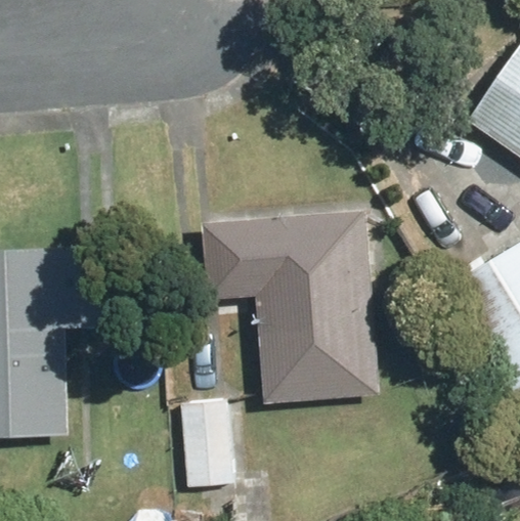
[(519,49),(465,124),(519,165),(519,49)]
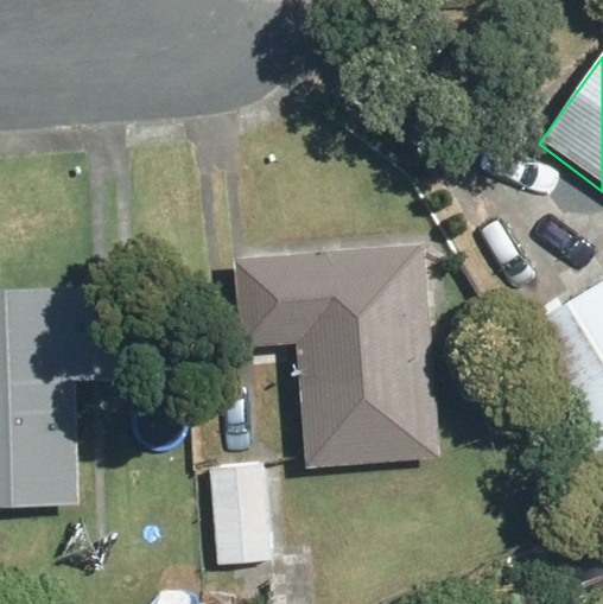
[(239,345),(297,342),(304,465),(436,458),(424,245),(233,255),(239,345)]
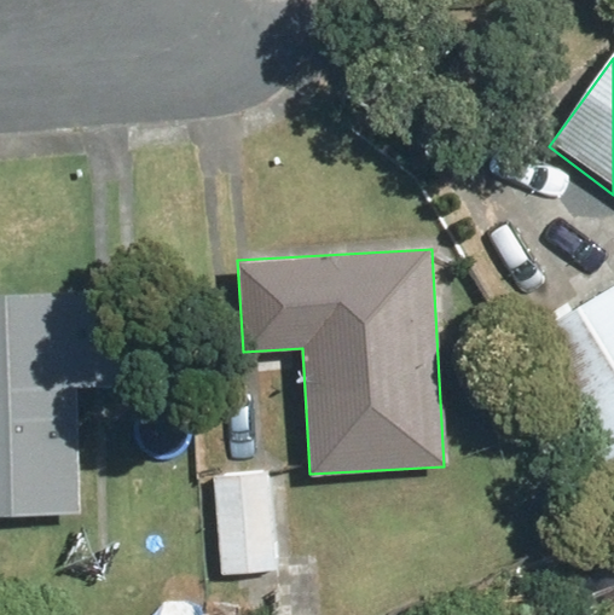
[(613,464),(613,280),(529,335),(613,465),(613,464)]
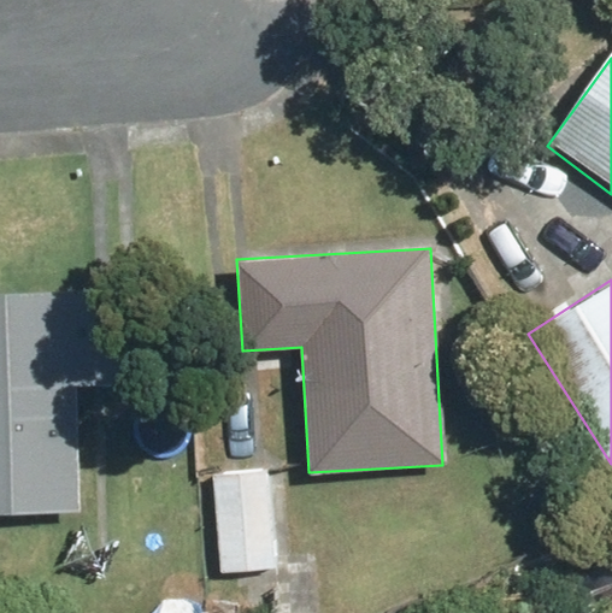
[(0,514),(80,514),(80,295),(0,294),(0,514)]
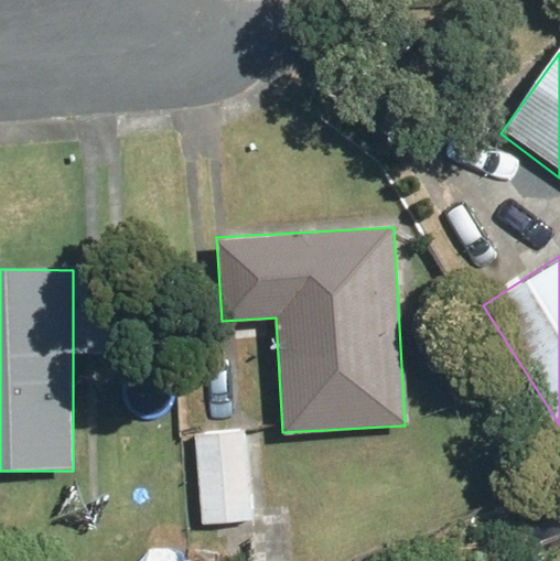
[(247,433),(203,431),(200,520),(244,522),(247,433)]
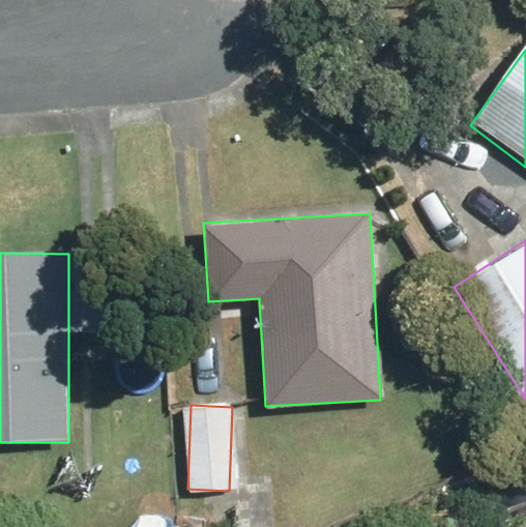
All buildings are outlined.
